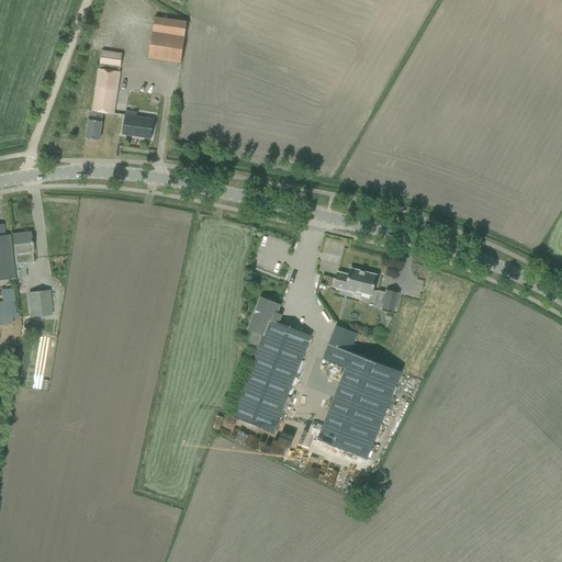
[(148,58),(181,63),(184,37),(187,22),(155,18),(153,32),(152,32),(148,58)]
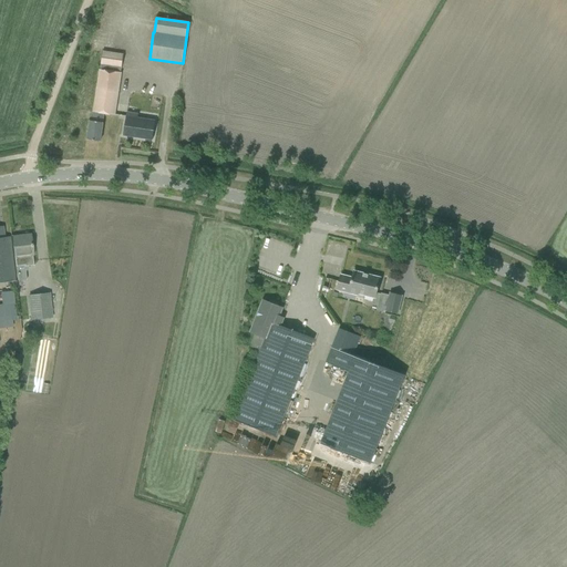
[(114,116),(121,74),(124,54),(103,51),(101,63),(93,112),(92,121),(90,121),(86,140),(100,142),(103,123),(102,123),(103,114),(114,116)]
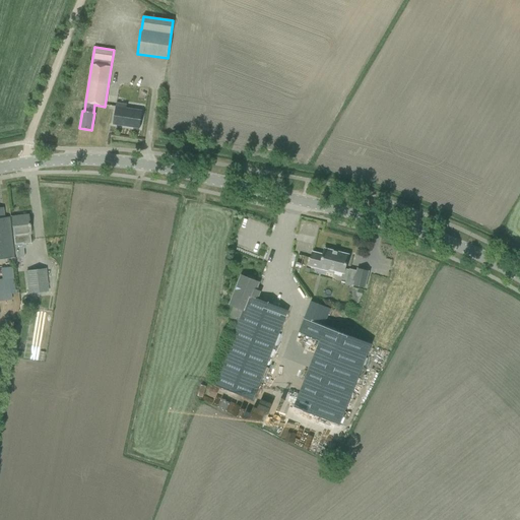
[(129,126),(129,127),(139,129),(142,112),(116,108),(113,125),(122,126),(122,125),(129,126)]
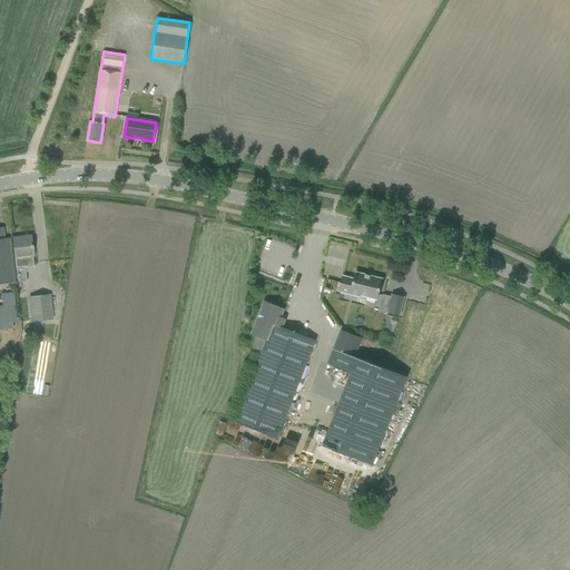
[(0,284),(15,283),(11,259),(12,259),(11,249),(10,238),(5,239),(3,228),(0,228),(0,284)]
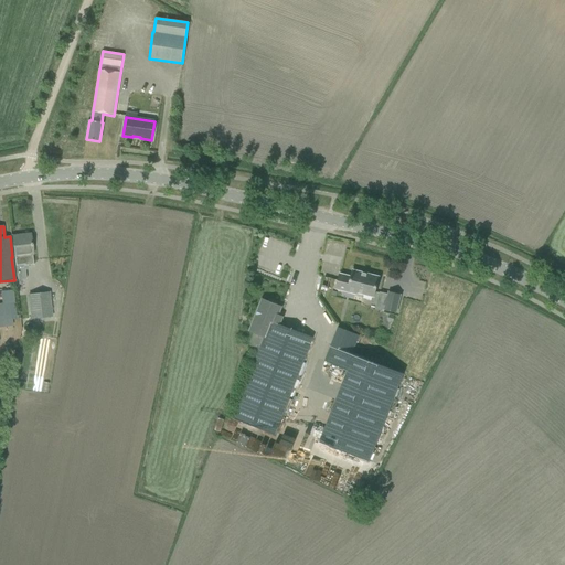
[(25,264),(25,266),(34,264),(30,234),(12,236),(13,247),(14,254),(14,256),(16,265),(25,264)]
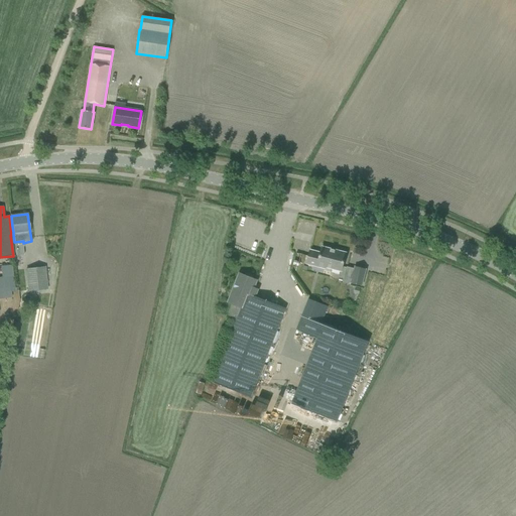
[(326,267),(341,271),(346,253),(321,247),(320,253),(309,251),(306,264),(325,269),(326,267)]
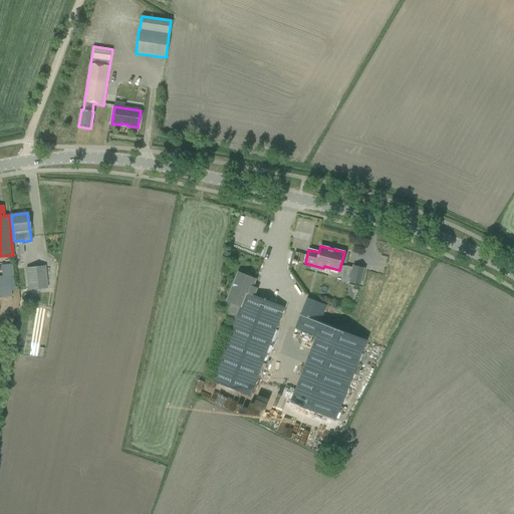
[(48,289),(45,266),(25,268),(28,291),(48,289)]
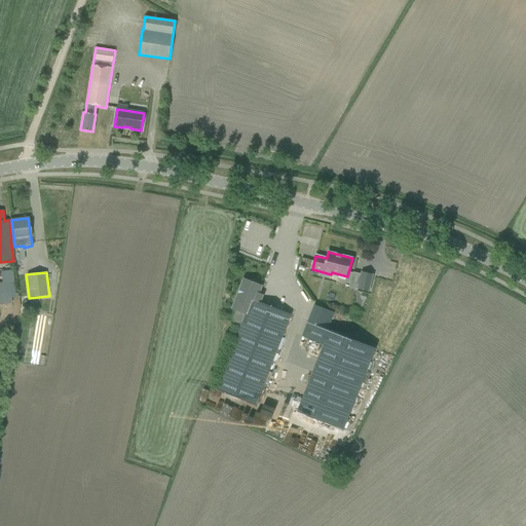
[(361,276),(357,290),(367,292),(371,276),(372,274),(362,272),(361,276)]
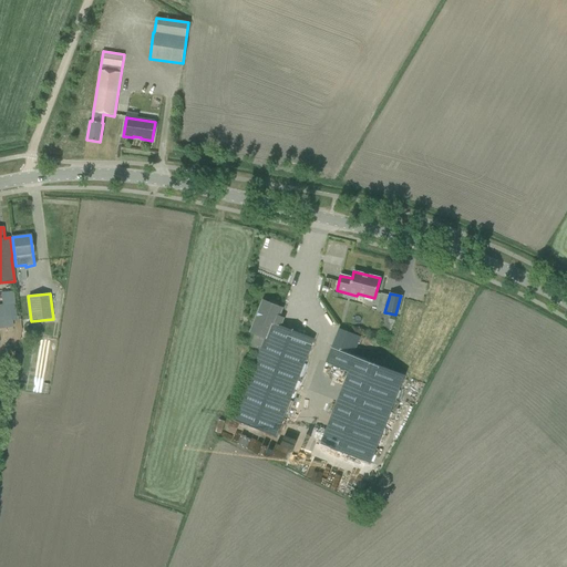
[(276,436),(313,339),(281,327),(285,318),(279,317),(282,308),(278,307),(277,306),(277,305),(274,302),(269,302),(268,302),(263,300),(250,333),(254,334),(250,343),(250,344),(251,347),(253,348),(260,351),(233,420),(276,436)]
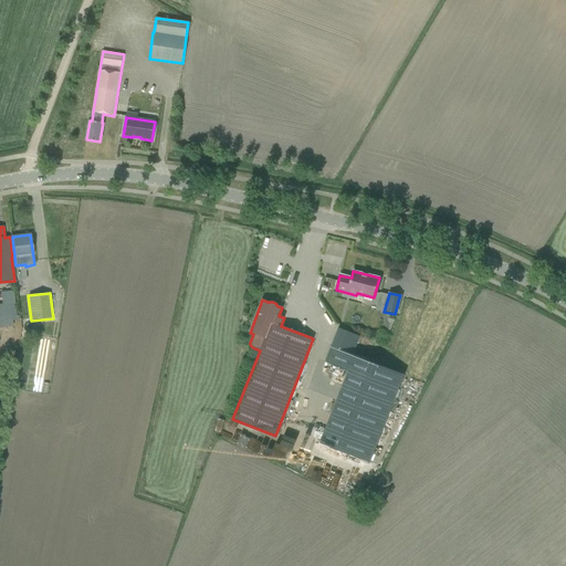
[(405,371),(354,354),(359,336),(338,328),(328,355),(348,363),(317,449),(370,468),(405,371)]
